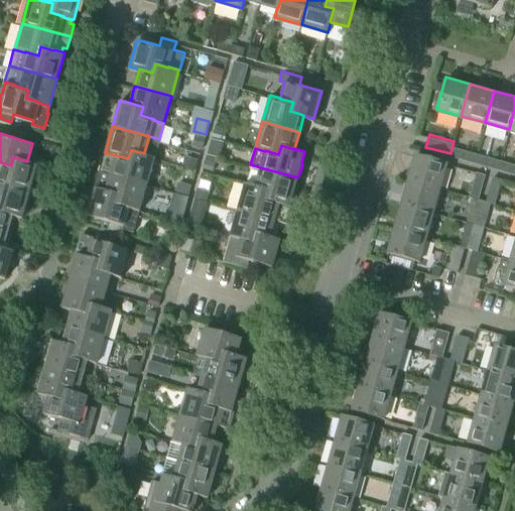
[(462,147),(459,156),(474,160),(477,151),(462,147)]
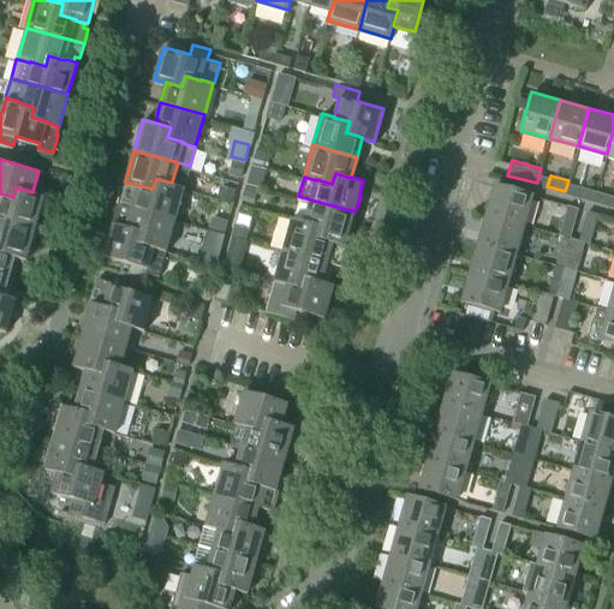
[(118,201),(176,218),(184,185),(172,181),(172,183),(156,179),(153,189),(137,185),(126,183),(125,187),(121,186),(118,201)]
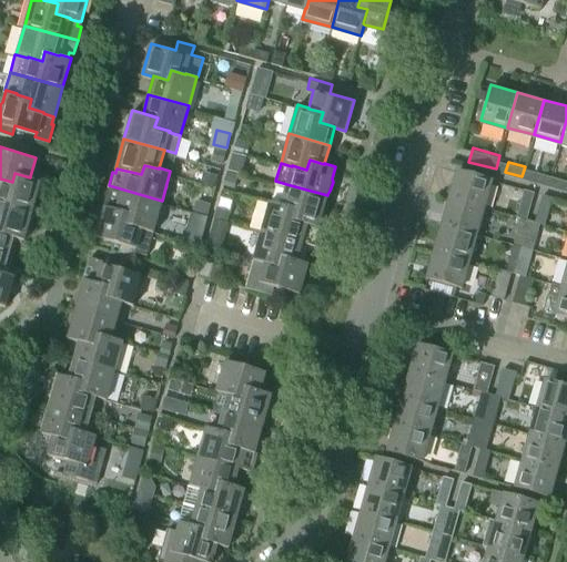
[(457,167),(451,195),(485,205),(493,177),(457,167)]
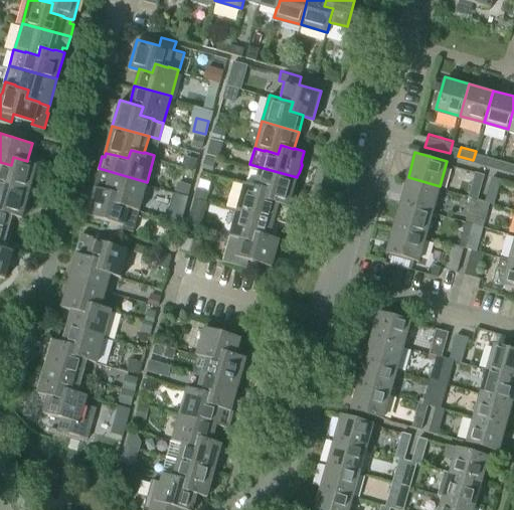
[(485,154),(482,163),(497,167),(500,158),(485,154)]
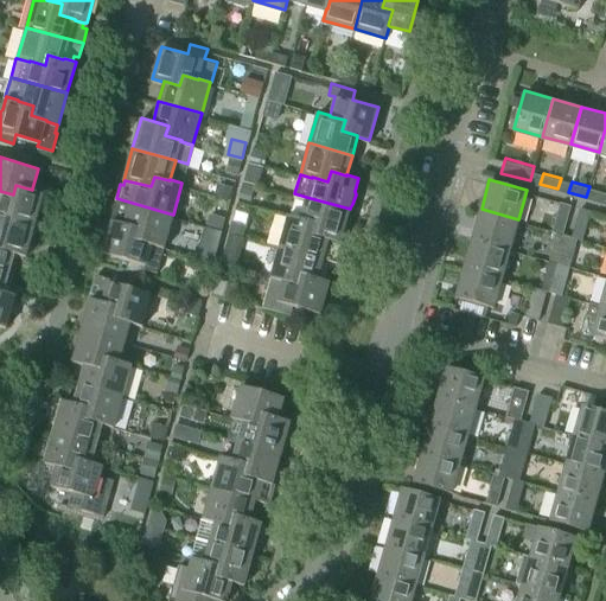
[(0,212),(34,223),(44,191),(32,189),(32,190),(16,185),(13,194),(0,191),(0,212)]
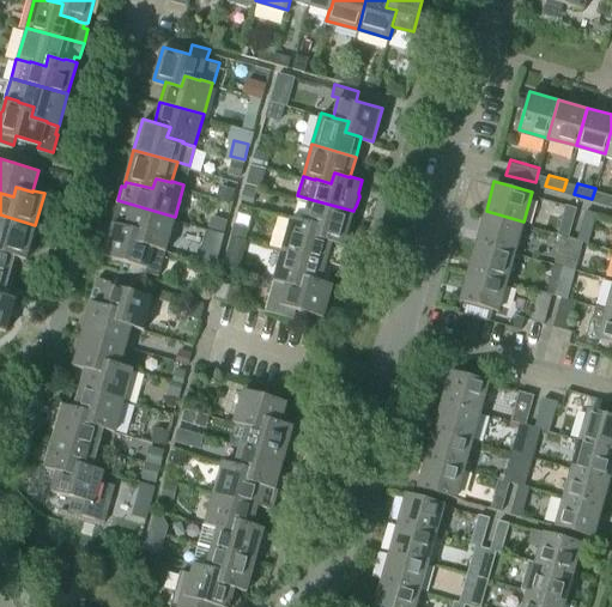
[(304,218),(303,219),(320,224),(316,234),(332,238),(332,240),(344,243),(344,242),(353,211),(309,199),(304,218)]
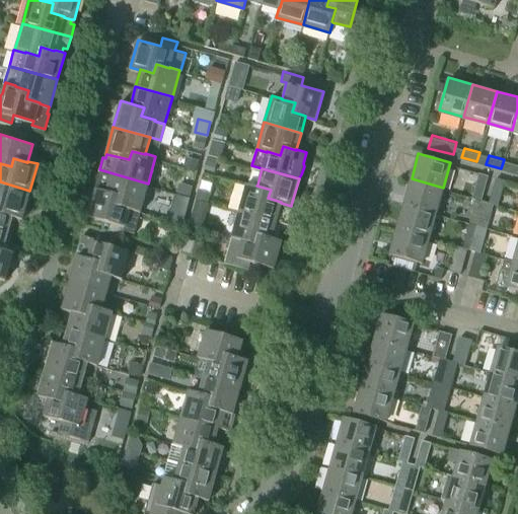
[(140,210),(148,184),(99,169),(95,182),(98,182),(97,187),(106,190),(106,191),(120,194),(117,203),(130,206),(130,207),(140,210)]
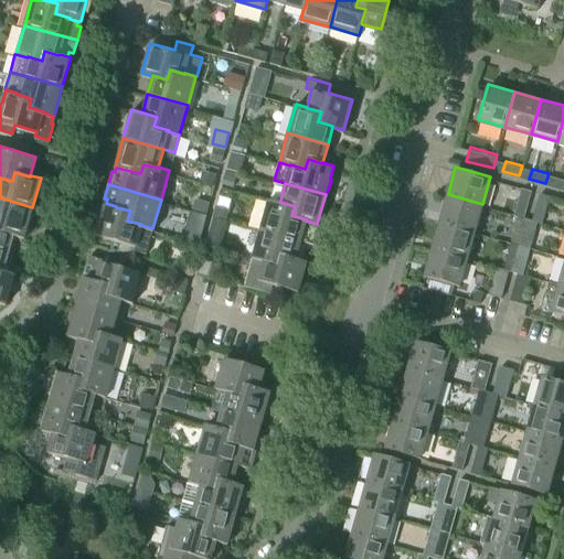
[(514,213),(519,214),(524,215),(532,189),(522,185),(514,213)]
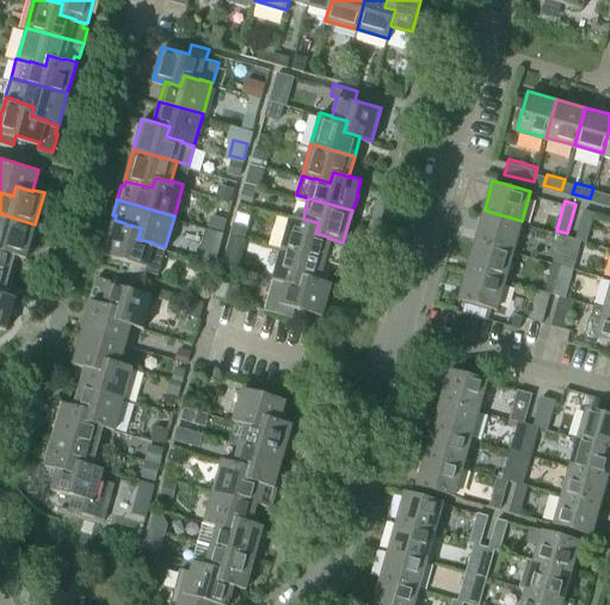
[(485,210),(476,239),(513,248),(522,221),(485,210)]
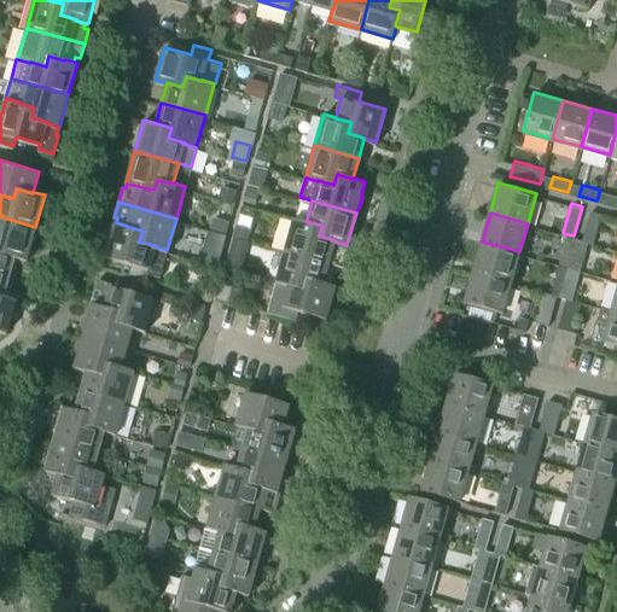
[(0,239),(1,239),(0,245),(0,250),(15,255),(15,256),(27,258),(35,227),(0,216),(0,239)]
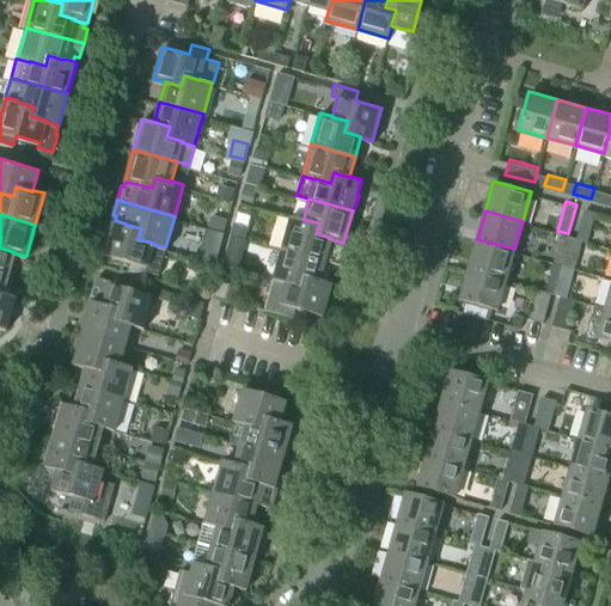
[(292,214),(282,246),(327,258),(341,263),(347,242),(343,242),(343,243),(331,239),(331,238),(316,233),(319,224),(303,219),(304,218),(292,214)]
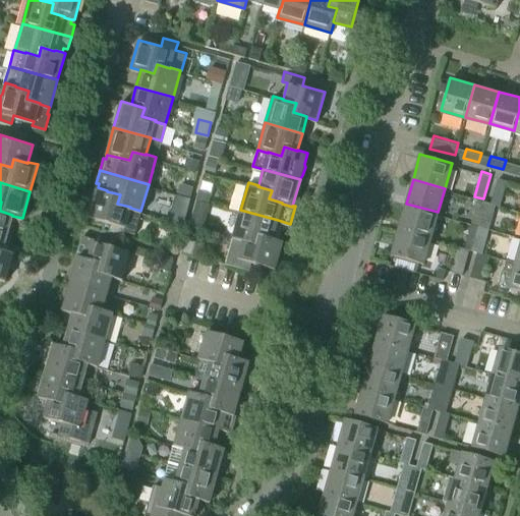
[(490,201),(496,203),(500,204),(505,188),(496,185),(490,201)]
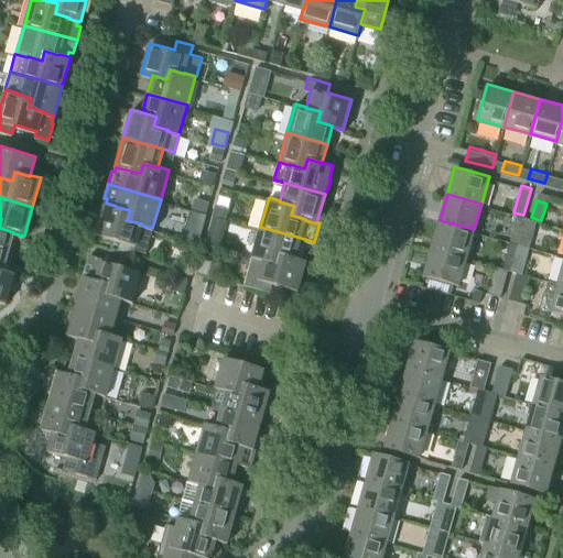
[(116,206),(106,203),(105,203),(96,232),(136,243),(134,248),(145,251),(152,228),(141,225),(141,223),(127,220),(130,210),(116,207),(116,206)]
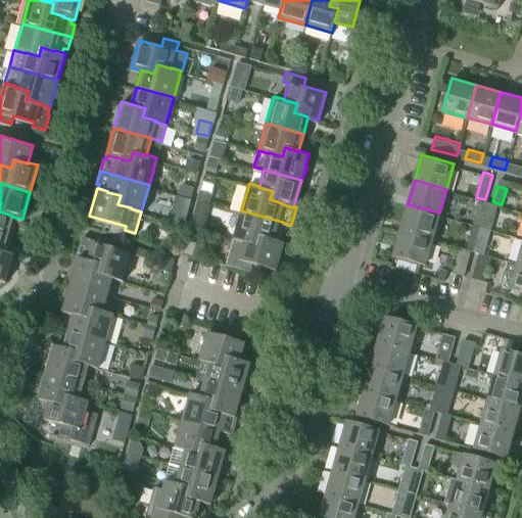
[(0,230),(7,233),(12,217),(12,216),(0,212),(0,207),(1,202),(0,202),(0,230)]
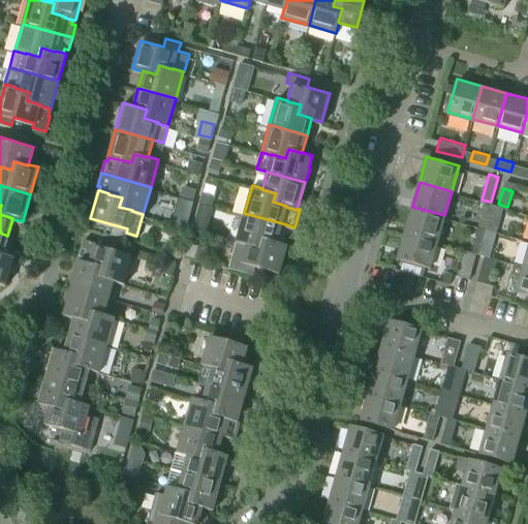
[(412,207),(405,230),(438,240),(444,215),(412,207)]
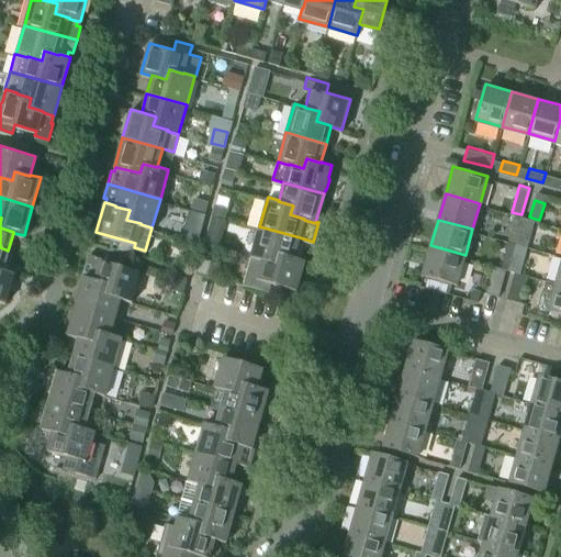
[(513,223),(508,240),(518,242),(523,226),(513,223)]
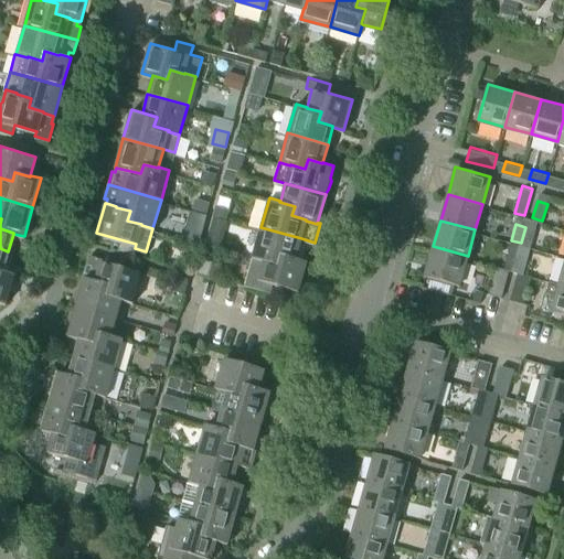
[(261,227),(253,256),(264,259),(264,258),(278,262),(280,254),(296,257),(301,238),(261,227)]
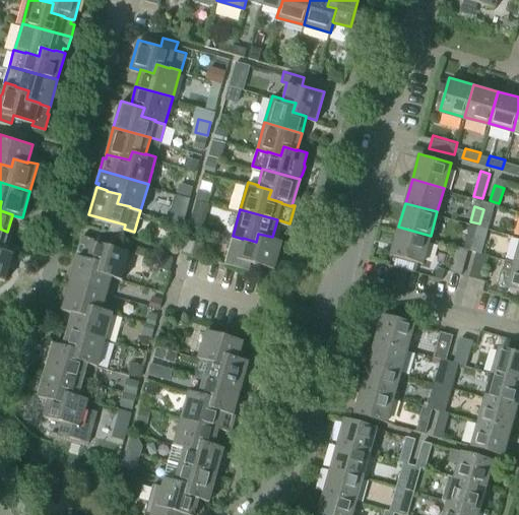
[(483,209),(479,223),(489,227),(493,211),(483,209)]
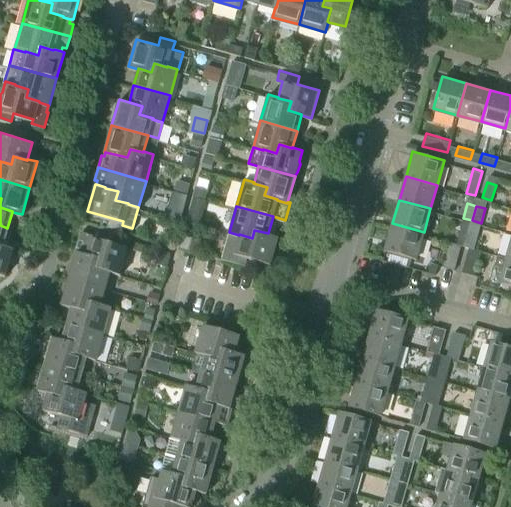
[(463,218),(459,232),(468,235),(472,220),(463,218)]
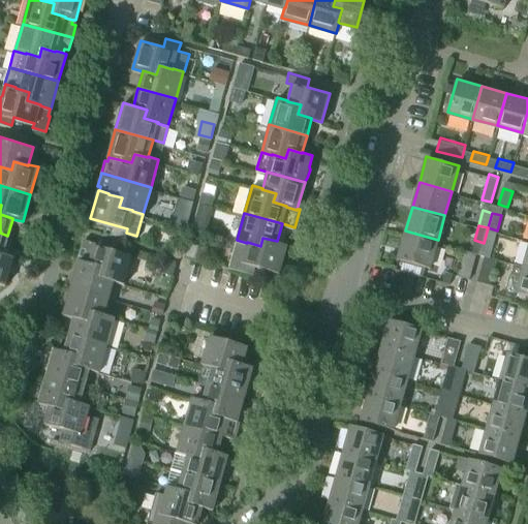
[(488,227),(484,243),(493,245),(497,230),(488,227)]
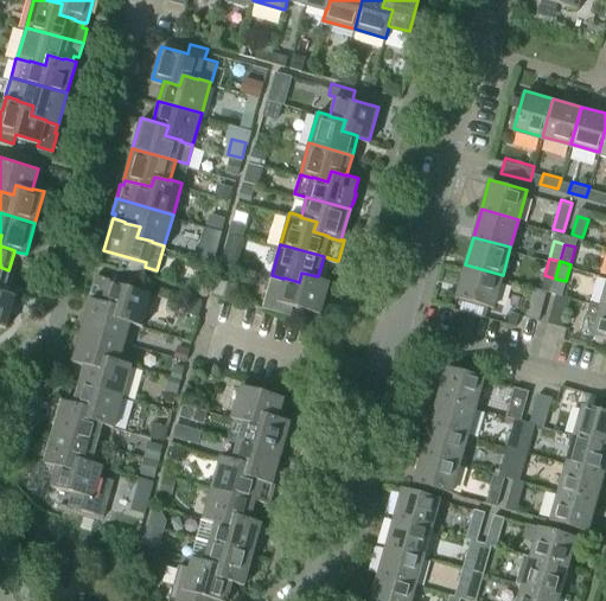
[(503,275),(465,264),(457,294),(495,305),(503,275)]
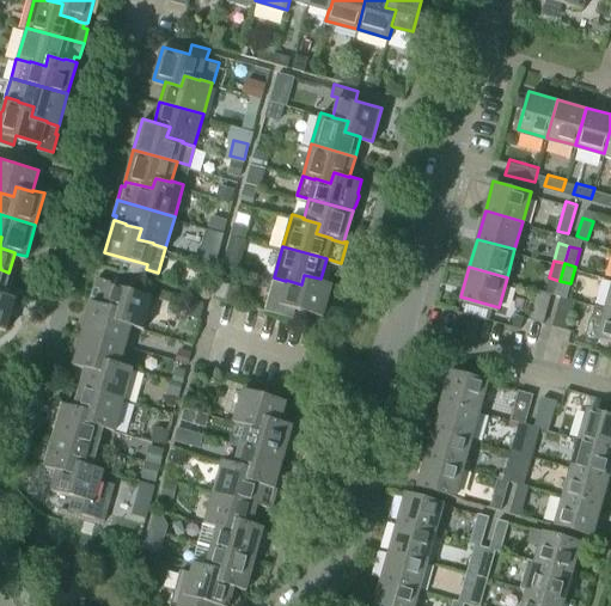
[(90,298),(91,299),(103,303),(103,304),(118,307),(116,317),(132,322),(132,323),(144,326),(153,293),(126,286),(128,276),(118,274),(117,280),(97,275),(90,298)]
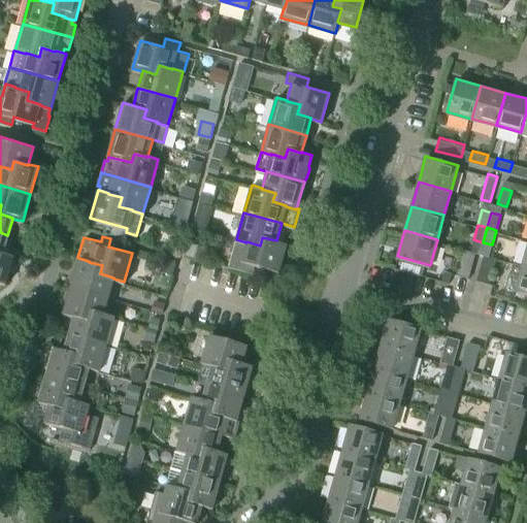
[(236,239),(229,265),(253,272),(255,264),(278,271),(287,242),(276,240),(262,237),(260,246),(246,241),(246,242),(236,239)]
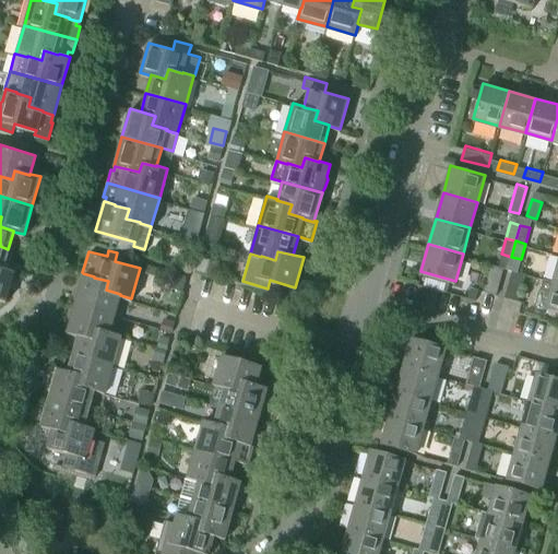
[(217,259),(201,254),(197,267),(214,272),(217,259)]
